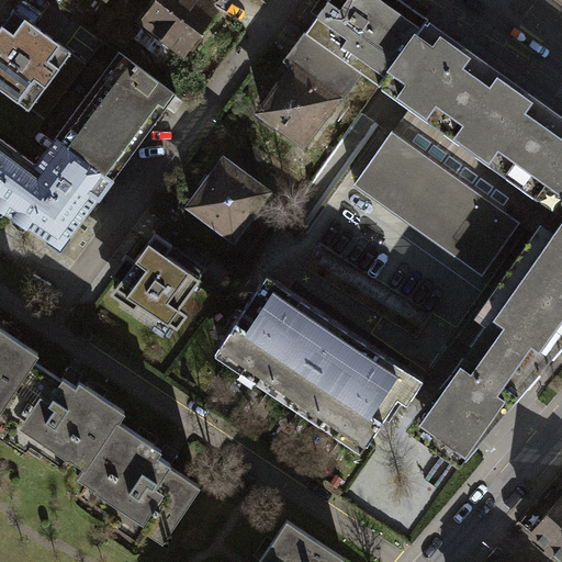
[(181,0),(147,0),(144,9),(163,17),(156,32),(191,48),(208,12),(181,0)]
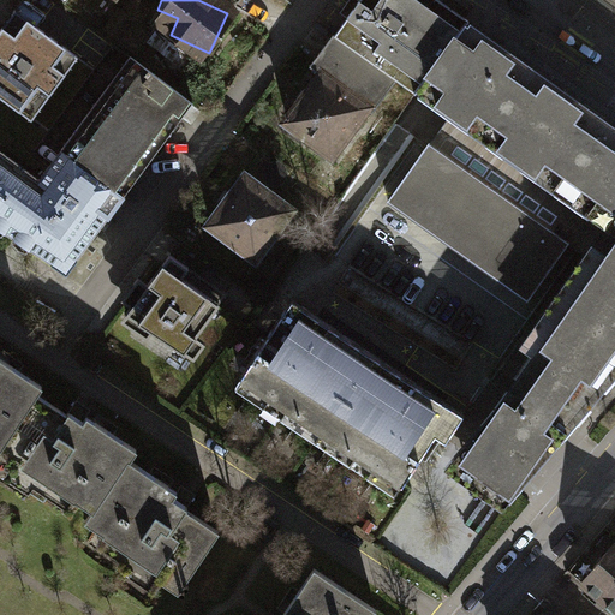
[(411,93),(464,21),(436,0),(357,0),(312,63),(324,71),(369,103),(375,108),(394,81),(411,93)]
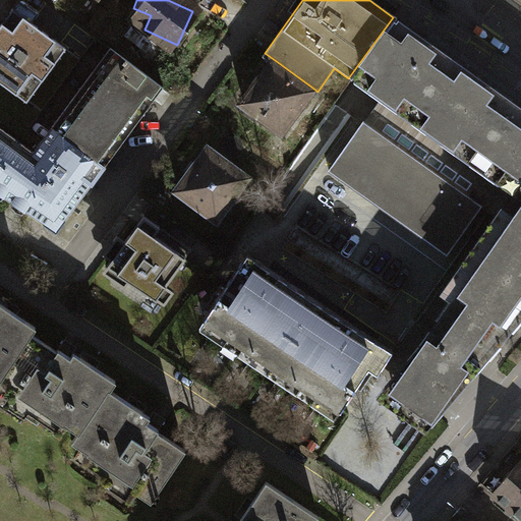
[(62,47),(13,9),(0,26),(0,79),(26,99),(62,47)]
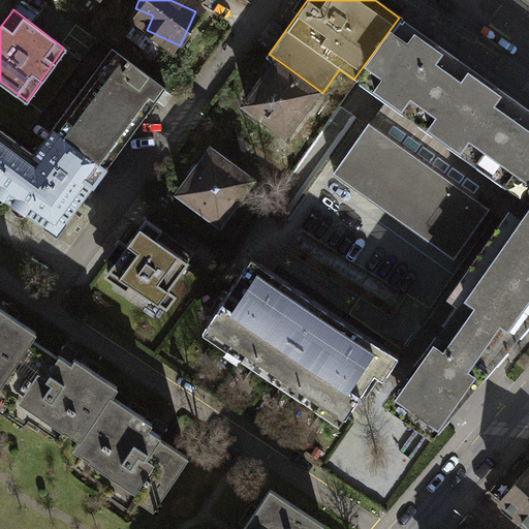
[(528,110),(412,27),(399,18),(353,80),(368,90),(383,100),(331,174),(448,256),(483,209),(494,216),(509,226),(424,347),(414,359),(386,392),(433,429),(463,394),(528,317),(528,110)]
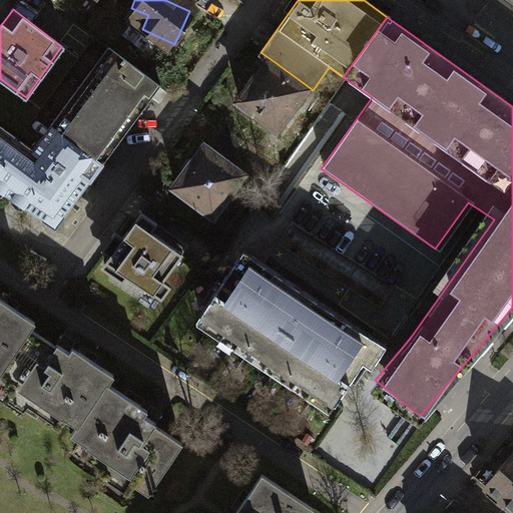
[(52,124),(104,162),(161,86),(109,47),(52,124)]
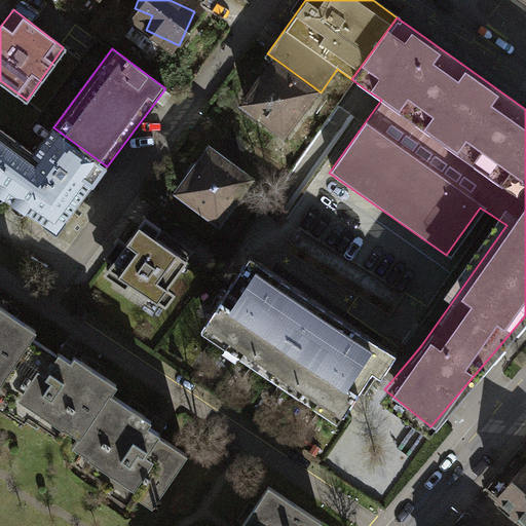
[(315,88),(277,61),(247,104),(285,132),(315,88)]
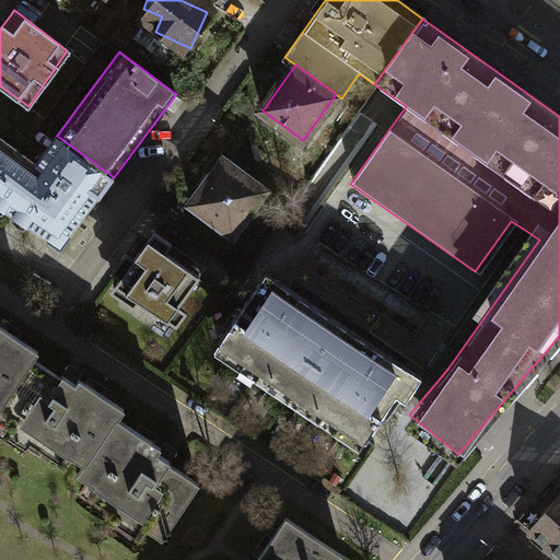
[(0,208),(61,249),(114,177),(57,136),(36,163),(0,136),(0,208)]
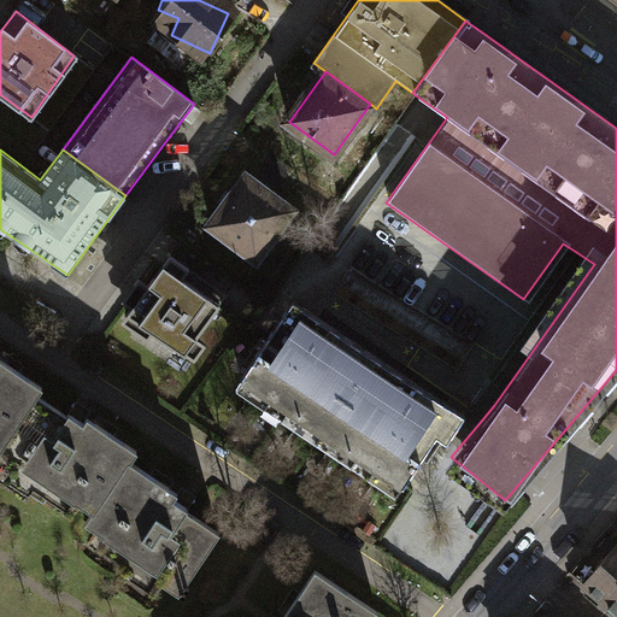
[(292,211),(246,177),(210,224),(256,258),(292,211)]
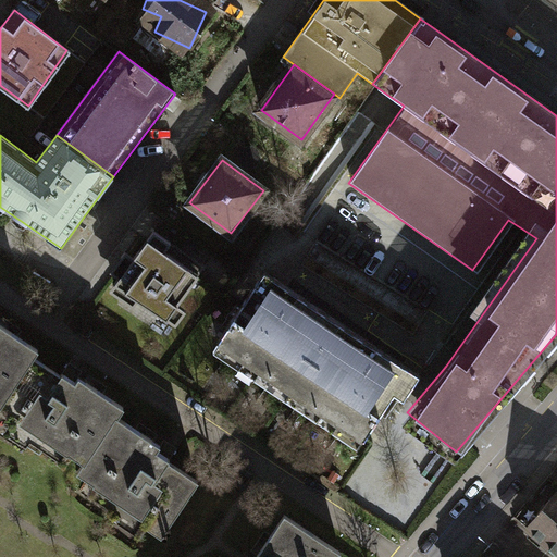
[(171,239),(151,227),(133,256),(123,250),(110,270),(120,276),(114,284),(175,323),(184,309),(177,304),(197,273),(163,251),(171,239)]
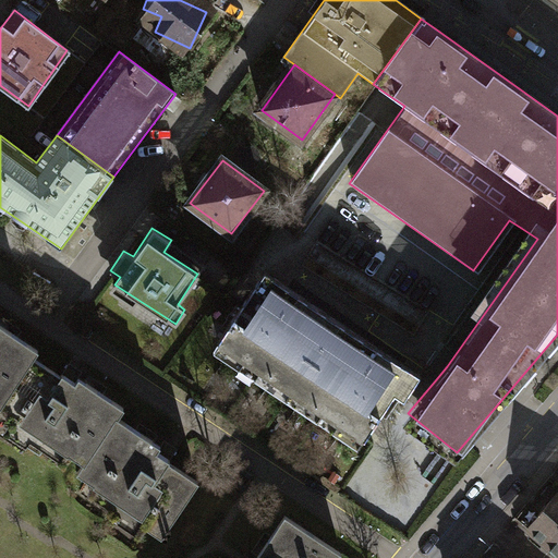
[(415,375),(259,271),(213,341),(360,439),(390,393),(399,399),(407,388),(415,375)]
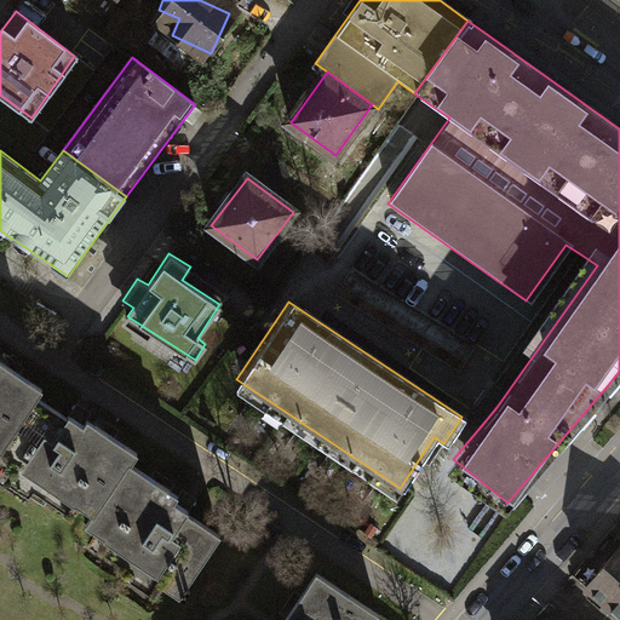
[(0,448),(38,397),(42,390),(0,360),(0,448)]
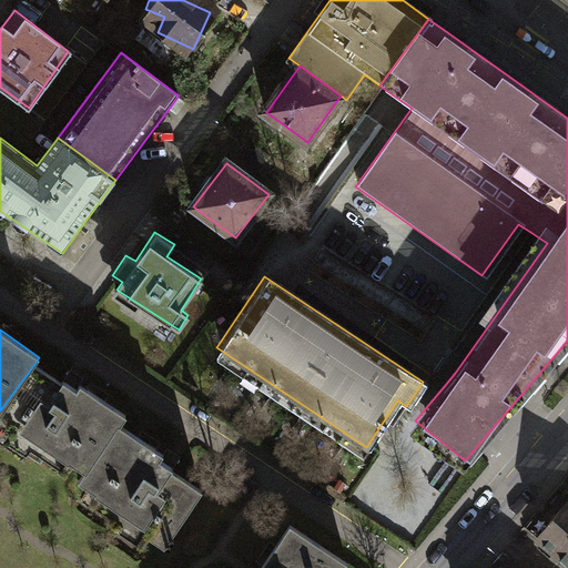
[(85,470),(120,424),(125,416),(80,384),(74,393),(34,364),(0,411),(0,422),(31,444),(27,452),(40,462),(51,446),(85,470)]
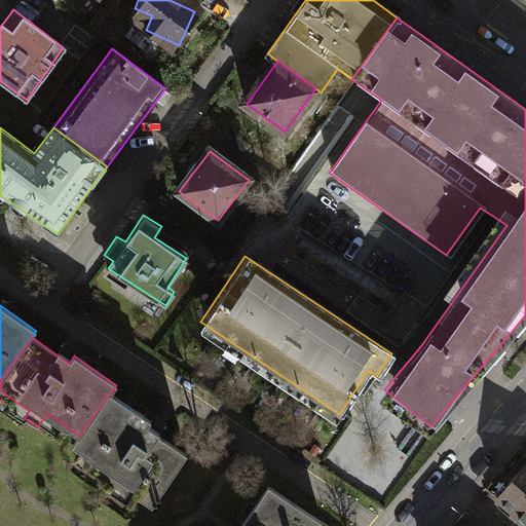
[(111,392),(79,436),(72,445),(106,467),(97,480),(110,490),(116,481),(152,506),(189,454),(149,425),(151,421),(111,392)]
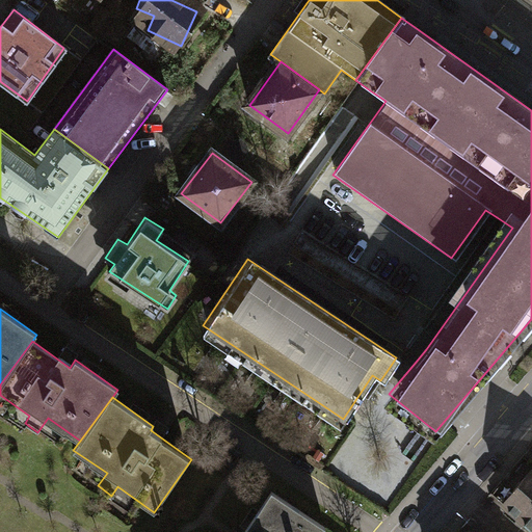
[(531,464),(498,502),(531,531),(531,464)]
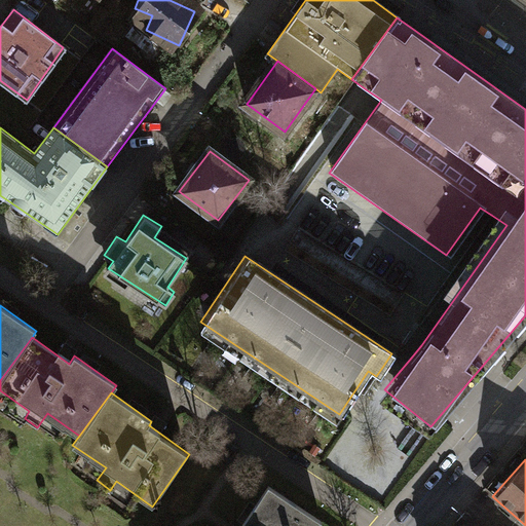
[(314,525),(316,524),(268,492),(246,525),(314,525)]
